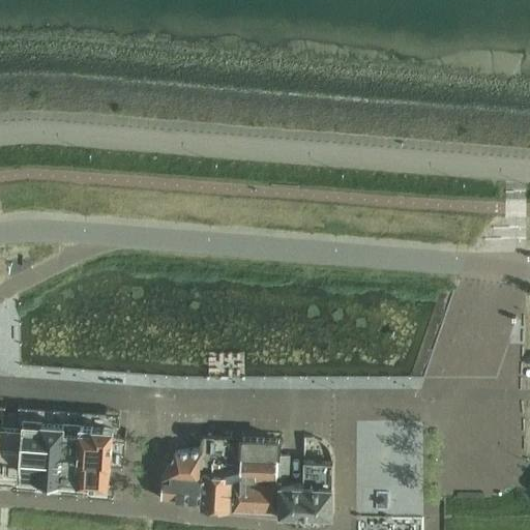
[(0,475),(19,477),(18,486),(108,493),(110,464),(111,464),(113,425),(23,419),(23,428),(0,425),(0,475)]
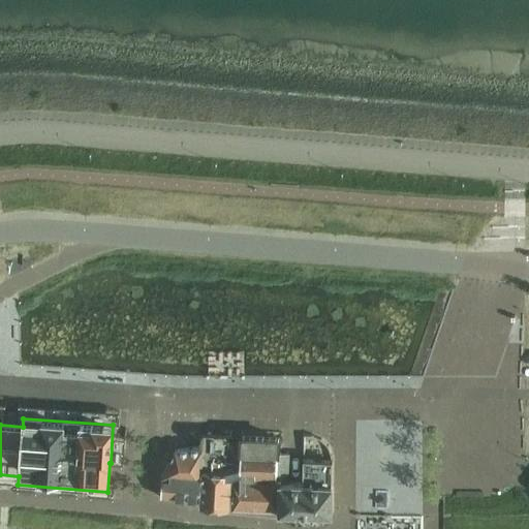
[(277,453),(277,449),(277,438),(201,436),(201,448),(200,460),(200,471),(223,473),(223,477),(230,478),(228,508),(279,510),(280,485),(280,480),(275,480),(276,474),(288,475),(289,454),(277,453)]
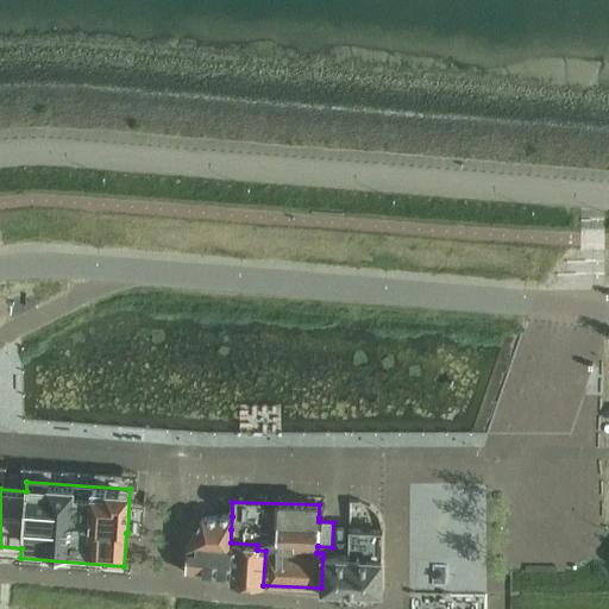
[(228,577),(231,542),(231,529),(232,516),(201,519),(186,550),(184,572),(228,577)]
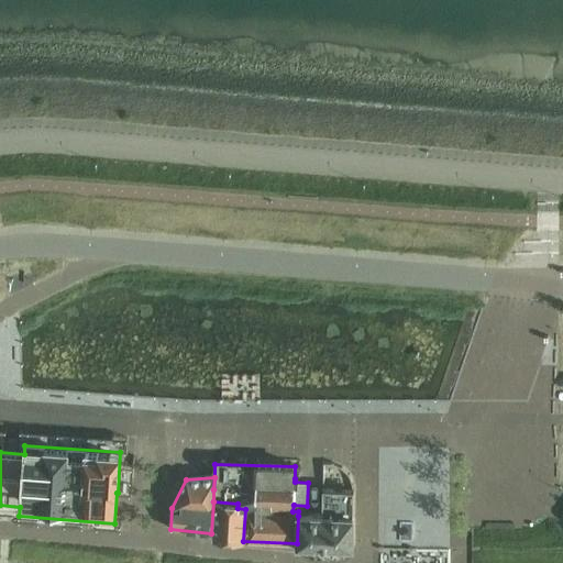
[(298,516),(297,543),(297,545),(352,548),(353,492),(321,490),(320,517),(298,516)]
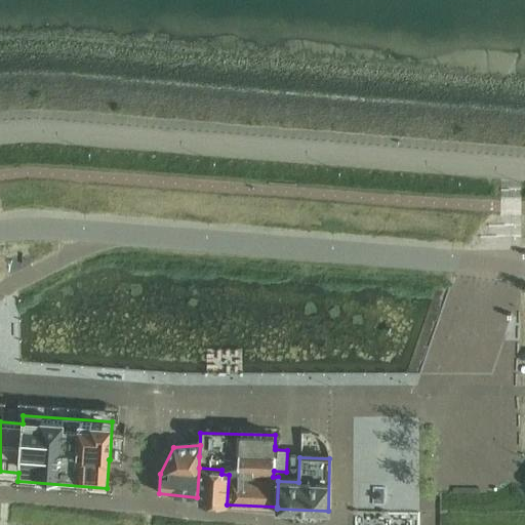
[(197,501),(227,505),(229,475),(221,474),(221,470),(199,468),(197,497),(197,501)]
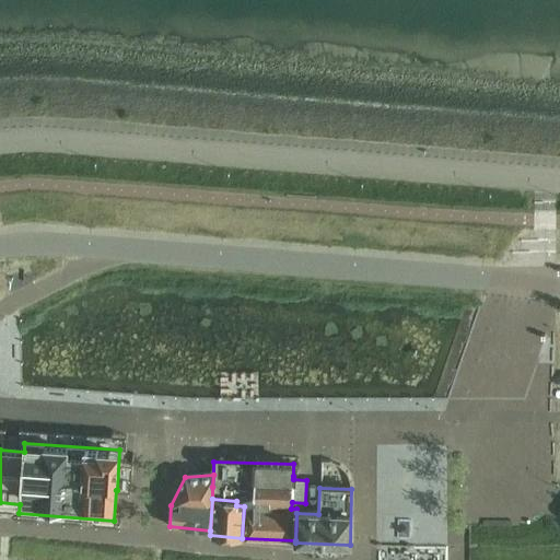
All buildings are outlined.
